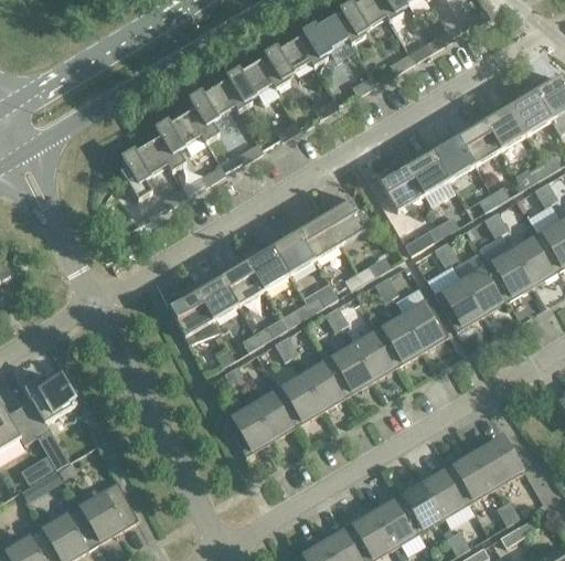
[(390,22),(375,0),(362,0),(334,17),(352,44),(365,36),(364,34),(370,31),(368,28),(385,18),(388,22),(390,22)]
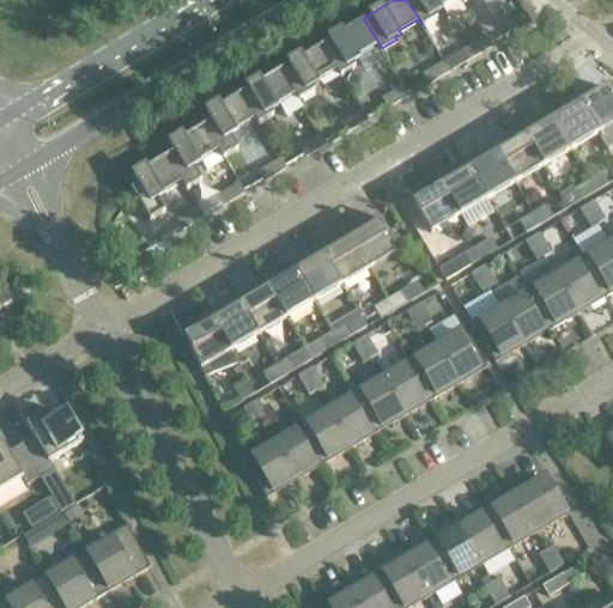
[(463,0),(407,0),(423,24),(437,16),(436,13),(442,10),(441,6),(450,0),(462,0),(463,0)]
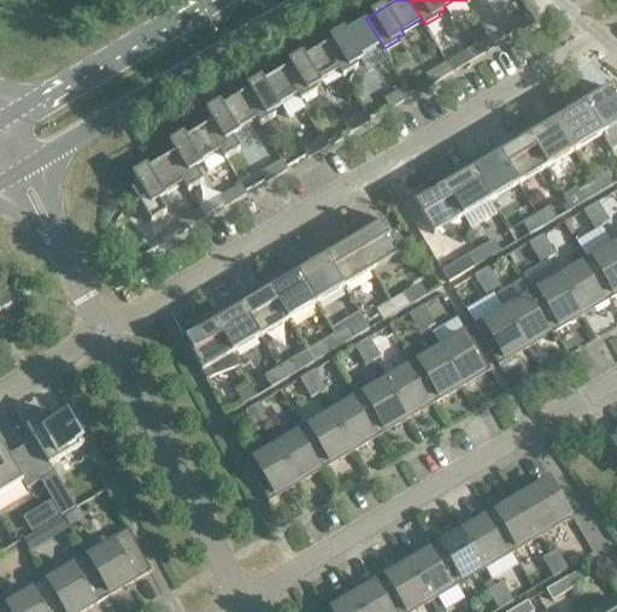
[(507,23),(513,33),(534,21),(528,11),(507,23)]
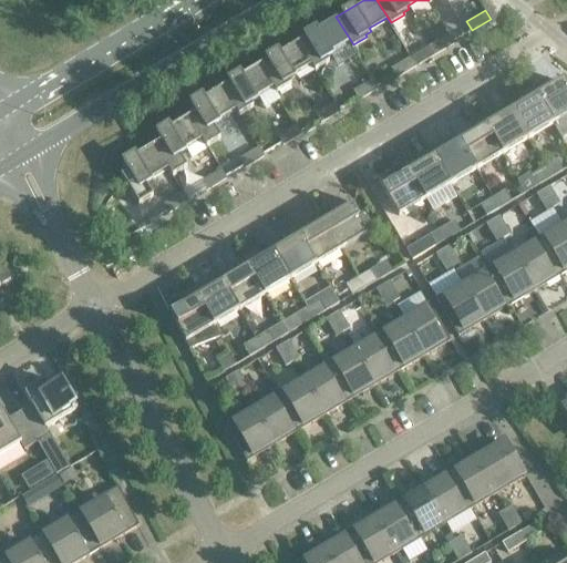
[(353,44),(336,17),(298,39),(315,68),(329,59),(328,58),(333,54),(331,51),(349,40),(352,45),(353,44)]
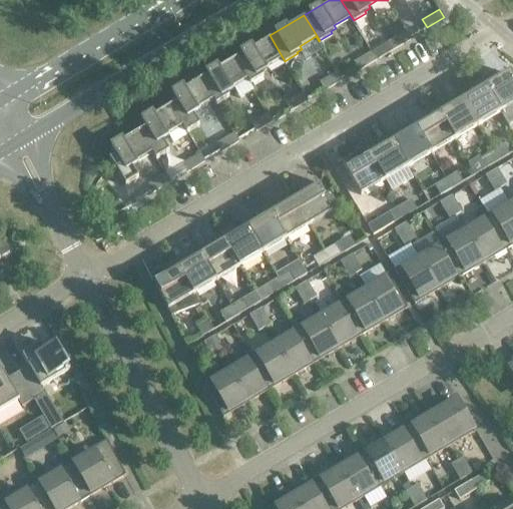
[(388,39),(393,47),(410,37),(405,29),(388,39)]
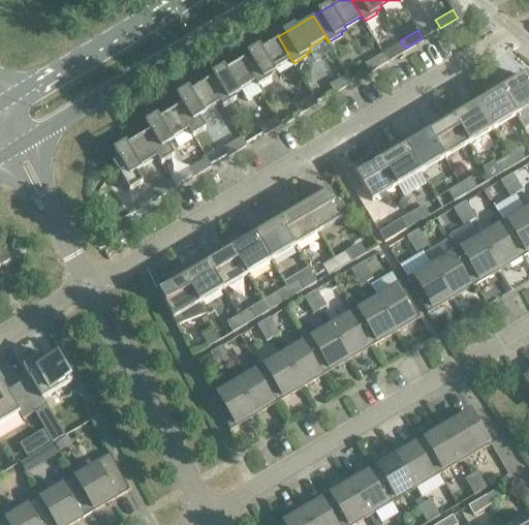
[(293,63),(278,36),(243,57),(258,84),(272,76),(271,74),(276,71),(274,68),(290,58),(293,63)]
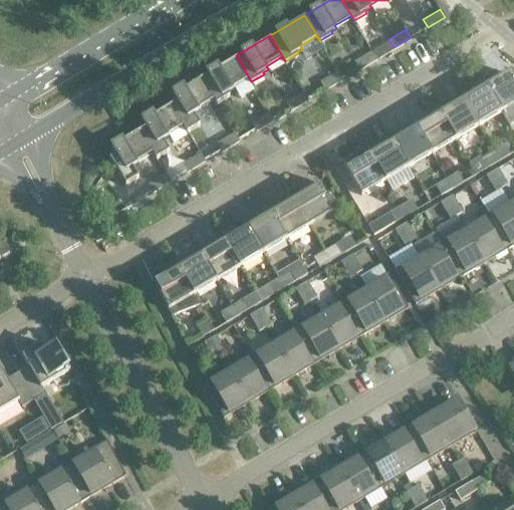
[(354,60),(359,67),(376,57),(371,49),(354,60)]
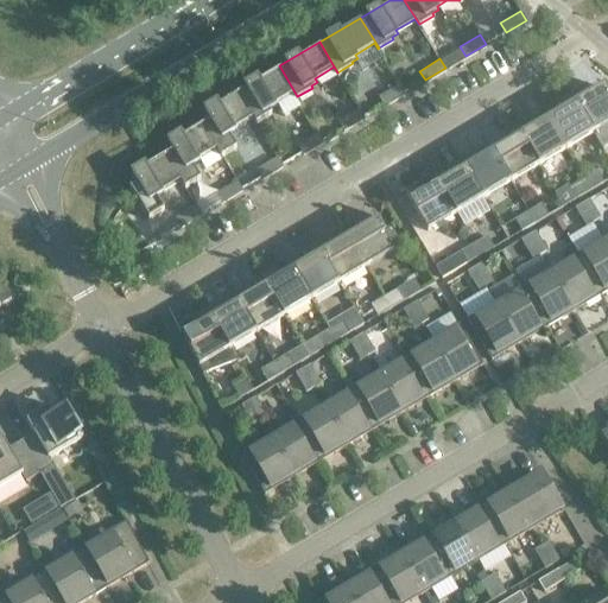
[(297,96),(279,65),(239,90),(257,120),(271,112),(270,109),(276,106),(274,102),(293,91),(296,96),(297,96)]
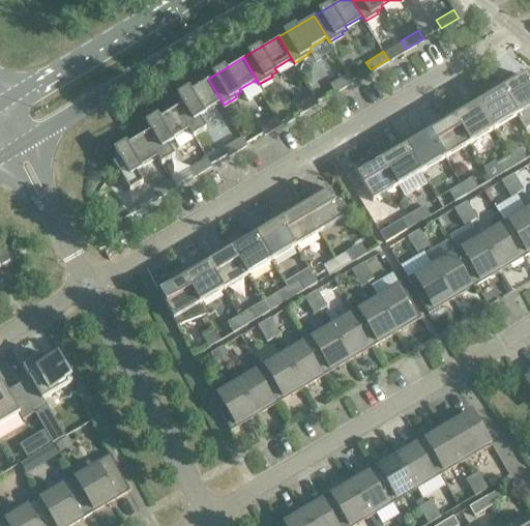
[(330,83),(334,91),(352,81),(348,72),(330,83)]
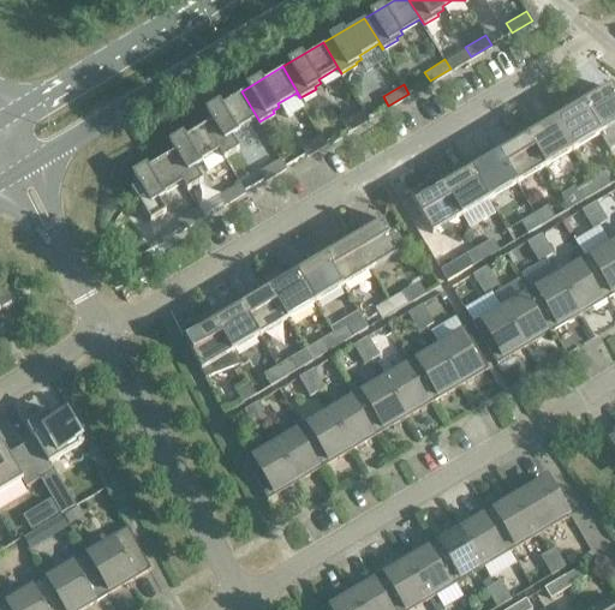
[(592,85),(578,94),(599,131),(614,121),(614,91),(611,85),(597,94),(592,85)]
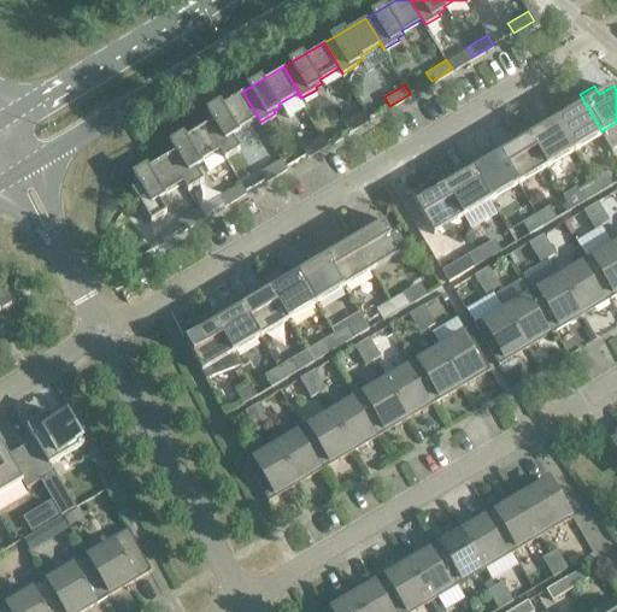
[(260,122),(242,92),(209,111),(212,118),(205,123),(224,156),(240,147),(233,135),(239,131),(238,129),(257,117),(259,122),(260,122)]
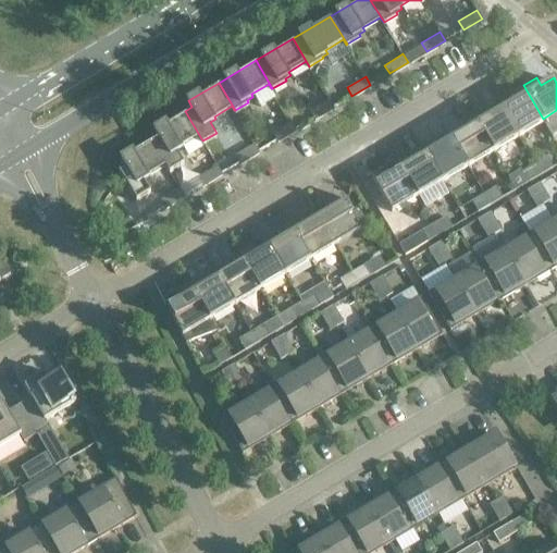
[(543,119),(523,85),(509,94),(514,101),(503,108),(518,134),(543,119)]
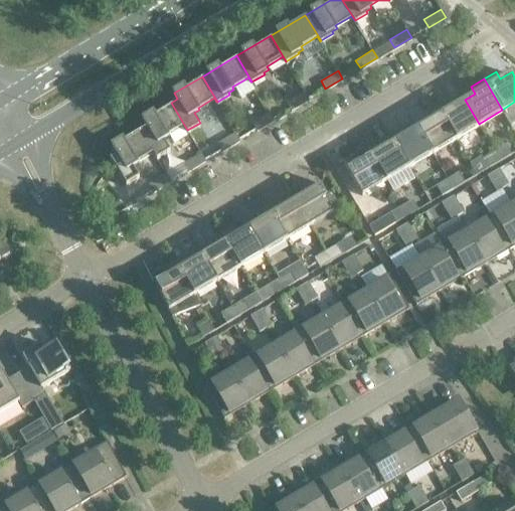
[(287,101),(291,109),(308,99),(304,91),(287,101)]
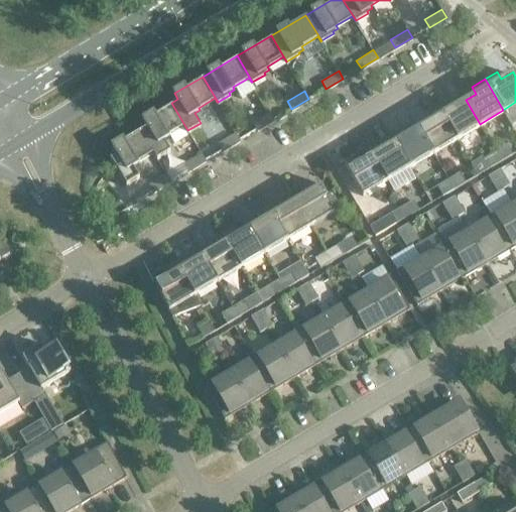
[(450,99),(437,107),(457,138),(480,124),(466,100),(455,106),(450,99)]
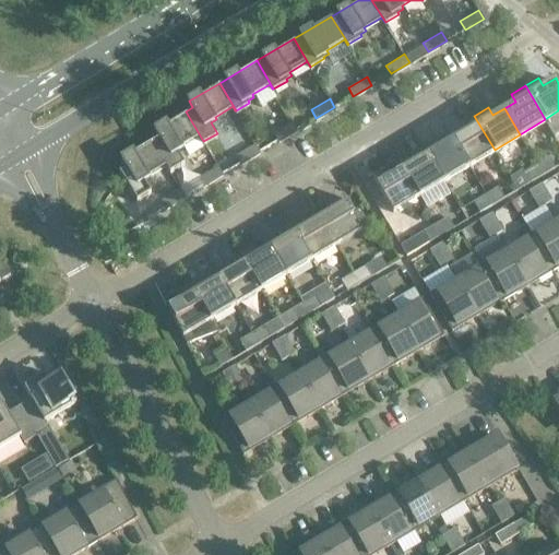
[(203,141),(186,111),(155,130),(159,137),(153,141),(170,170),(183,162),(178,152),(183,149),(181,145),(199,136),(203,142),(203,141)]
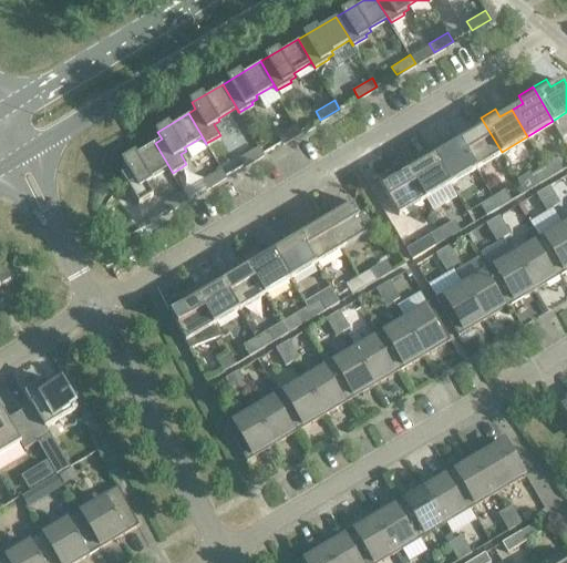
[(502,152),(481,118),(467,125),(472,133),(460,140),(476,166),(502,152)]
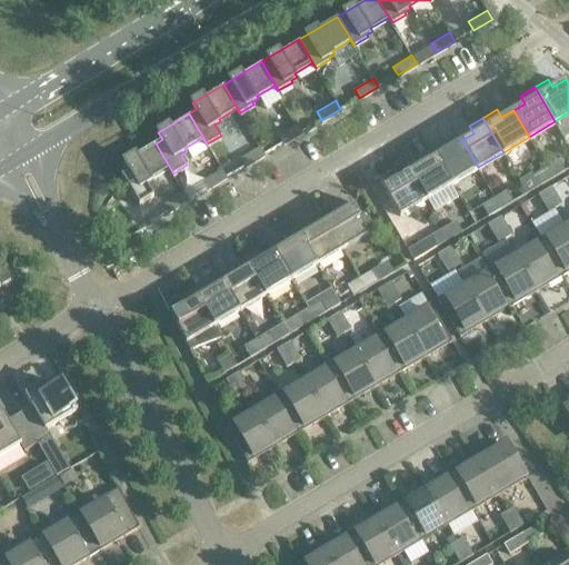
[(278,134),(283,142),(302,131),(297,122),(278,134)]
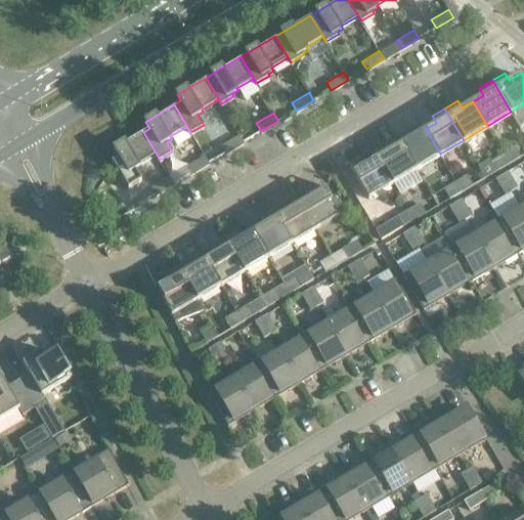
[(410,129),(397,136),(416,168),(440,154),(425,129),(415,136),(410,129)]
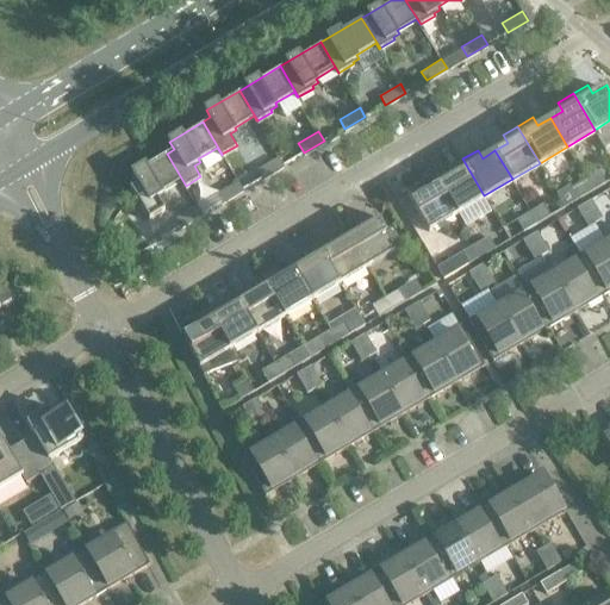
[(186,186),(167,154),(134,173),(137,180),(130,185),(149,218),(165,209),(157,197),(163,193),(161,191),(181,179),(185,186),(186,186)]
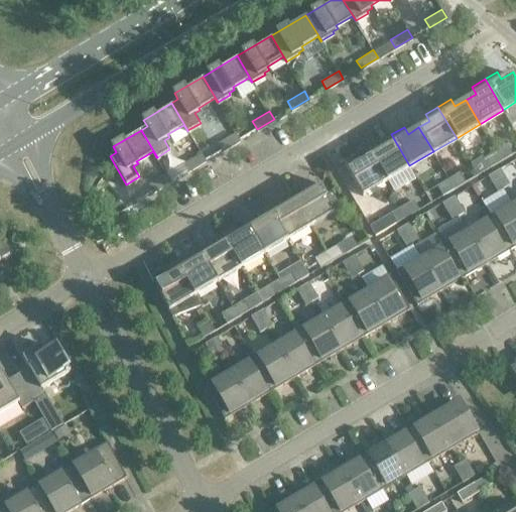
[(218,142),(223,150),(240,139),(235,132),(218,142)]
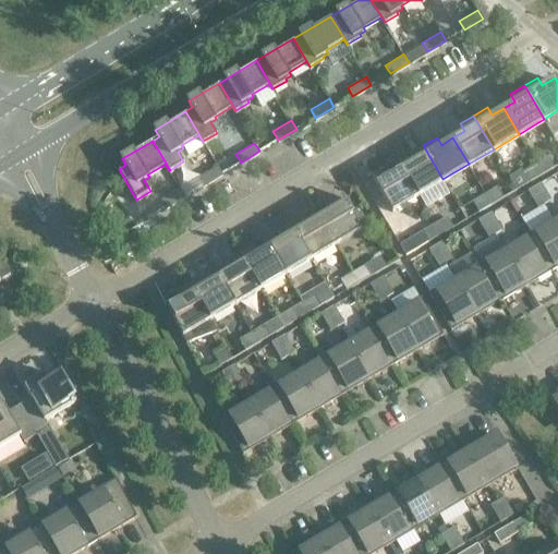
[(443,179),(423,145),(410,154),(414,160),(402,168),(417,194),(443,179)]
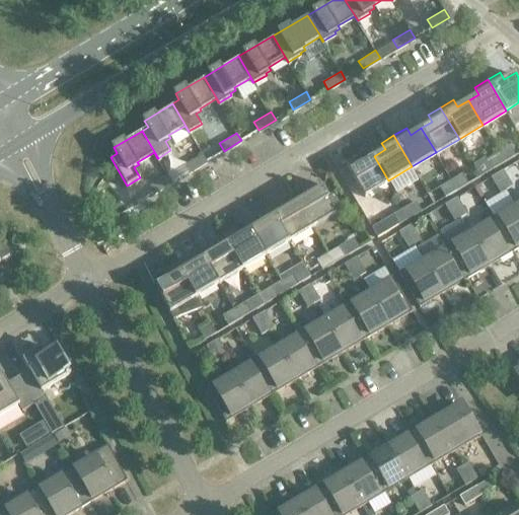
[(509,144),(498,150),(503,160),(515,153),(509,144)]
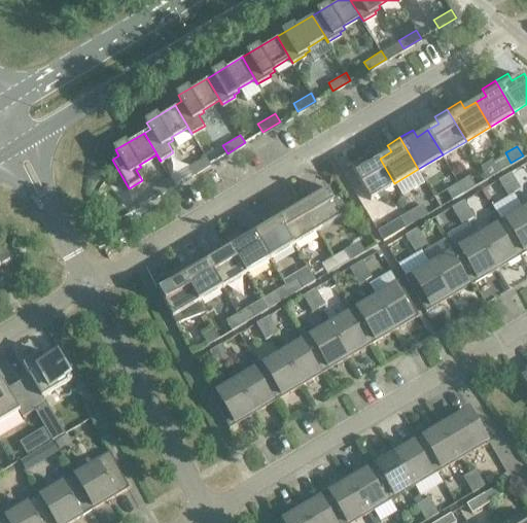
[(511,163),(505,152),(494,160),(499,170),(511,163)]
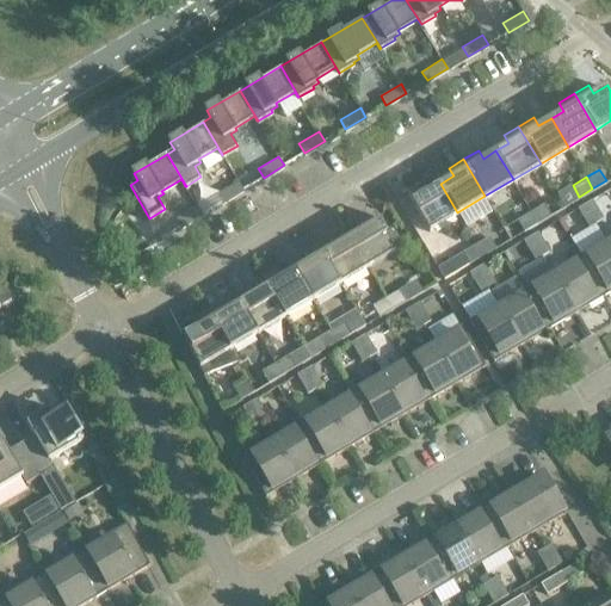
[(217,192),(223,202),(244,190),(238,180),(217,192)]
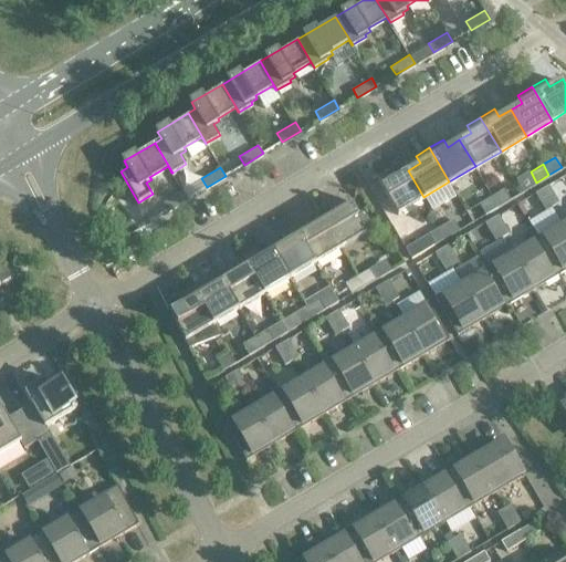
[(398,212),(423,197),(408,170),(396,177),(391,169),(377,178),(398,212)]
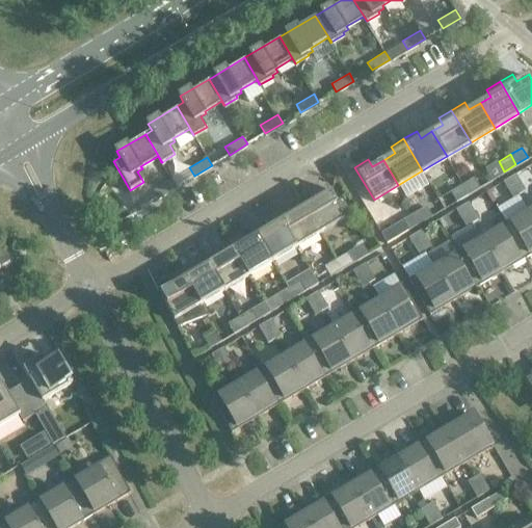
[(525,188),(515,172),(509,176),(519,192),(525,188)]
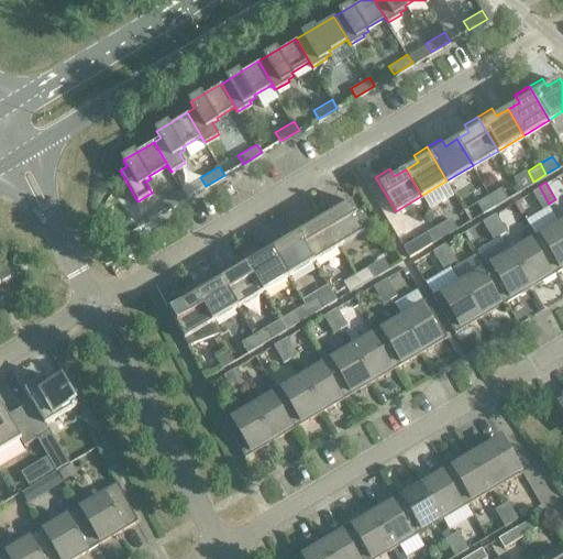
[(501,186),(488,194),(495,205),(507,197),(501,186)]
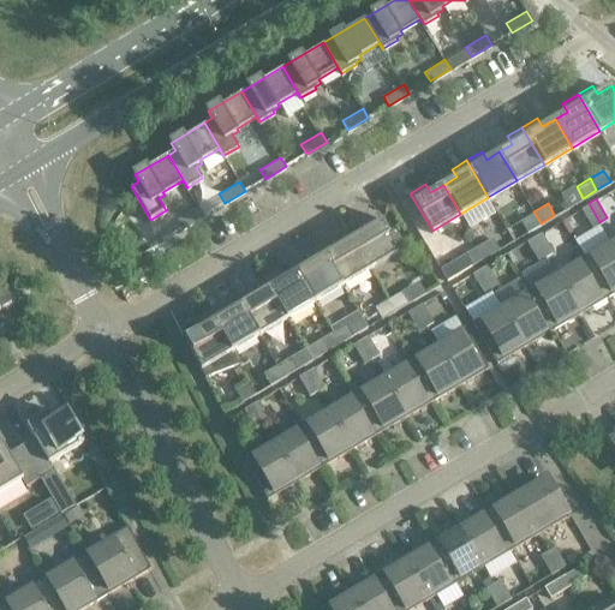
[(599,222),(589,203),(581,208),(592,226),(599,222)]
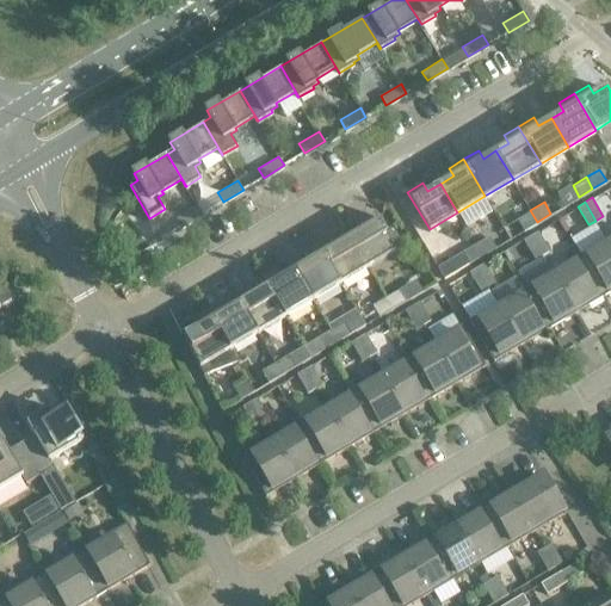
[(177,216),(181,226),(202,214),(197,204),(177,216)]
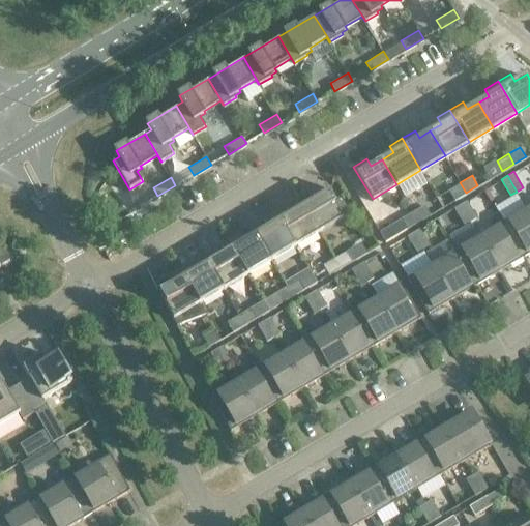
[(466,193),(460,182),(448,190),(454,199),(466,193)]
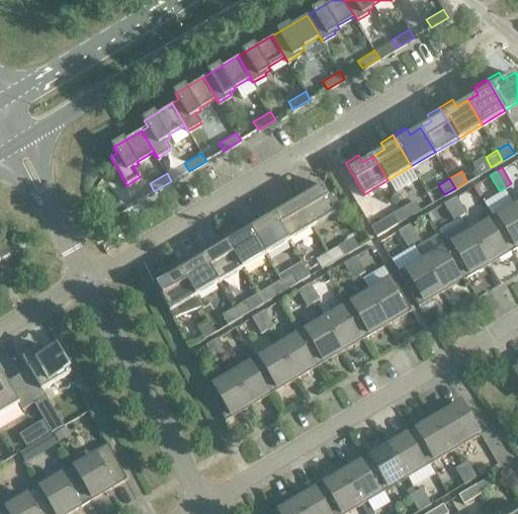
[(308,194),(297,200),(312,226),(336,210),(317,179),(304,187),(308,194)]
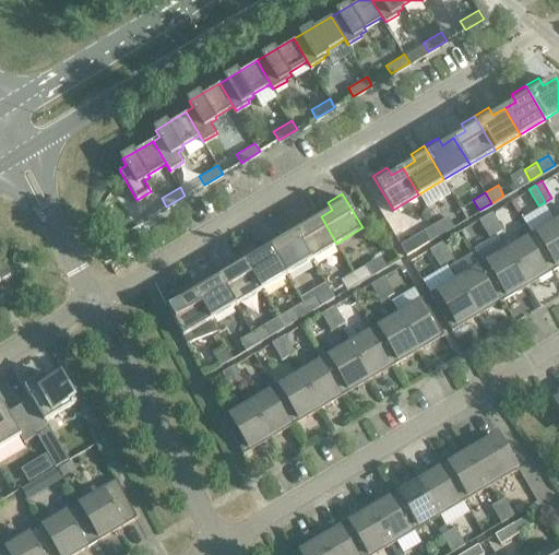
[(502,227),(491,210),(485,214),(495,232),(502,227)]
